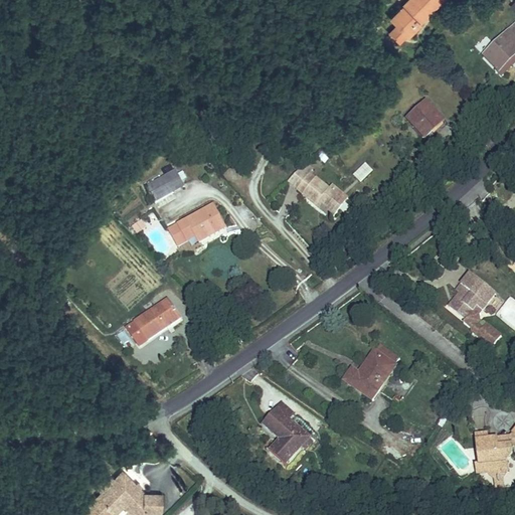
[(402,0),(390,11),(398,19),(389,27),(400,38),(408,30),(422,18),(442,0),(402,0)]
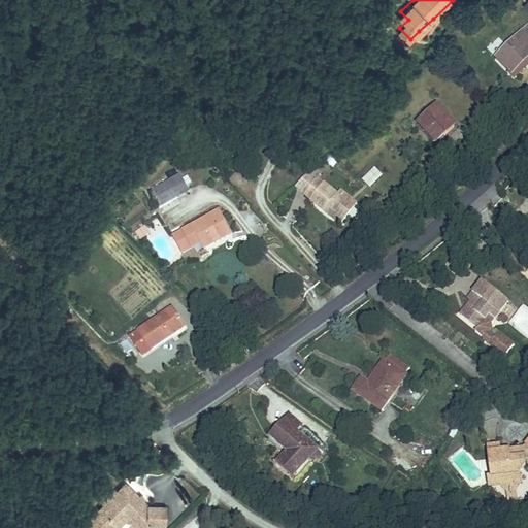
[(527,25),(496,56),(510,71),(527,54),(527,25)]
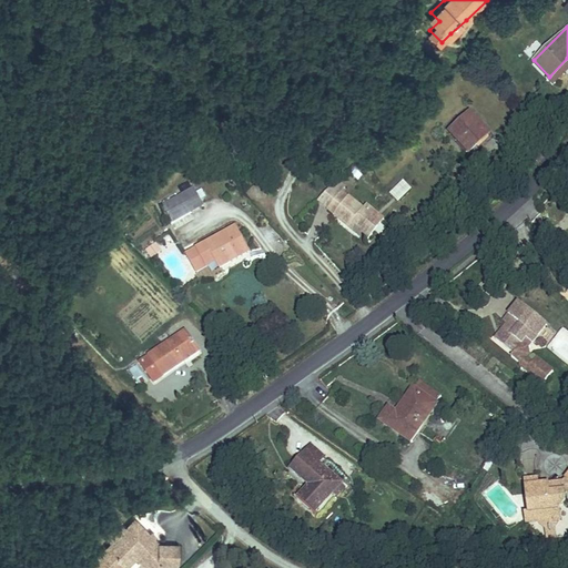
[(488,133),(482,125),(468,111),(449,128),(466,148),(468,150),(478,141),(488,133)]
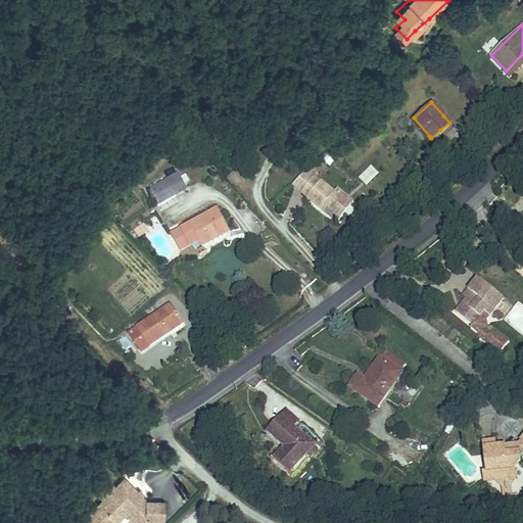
[(349,144),(358,136),(351,130),(343,137),(349,144)]
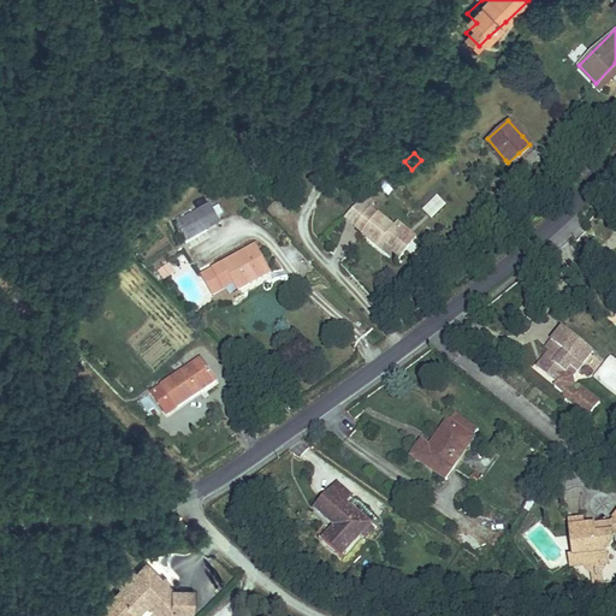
[(446,203),(437,194),(421,209),(430,219),(446,203)]
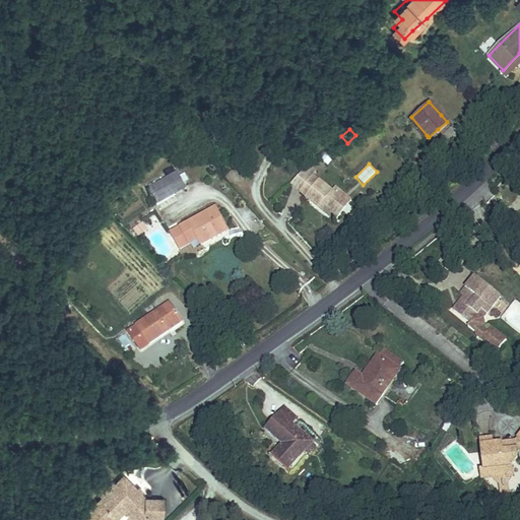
[(310,176),(313,172),(304,166),(300,170),(309,177),(310,176)]
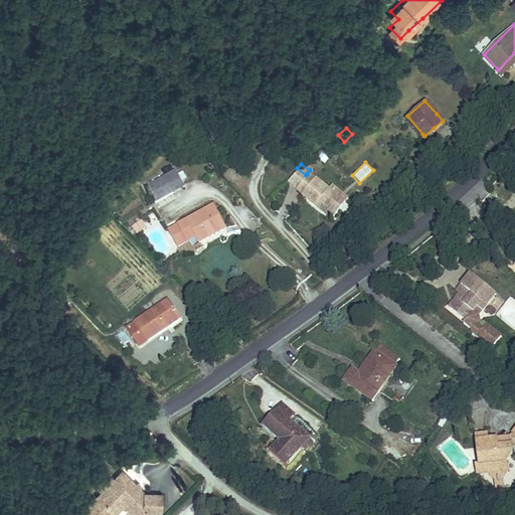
[(307,174),(306,175),(297,168),(284,181),(295,189),(301,194),(300,195),(314,206),(317,202),(333,215),(347,196),(330,183),(326,189),(307,174)]
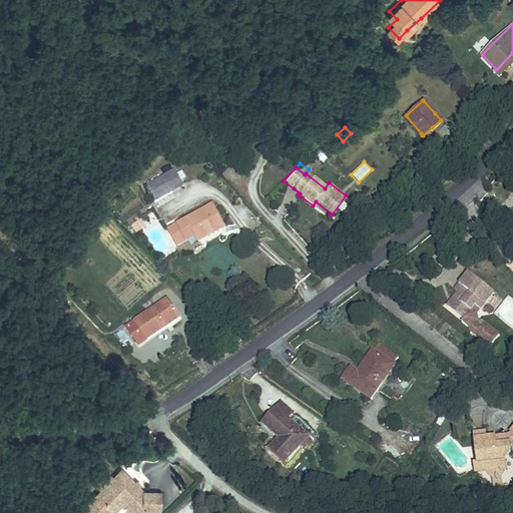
[(156,201),(185,185),(176,169),(147,184),(156,201)]
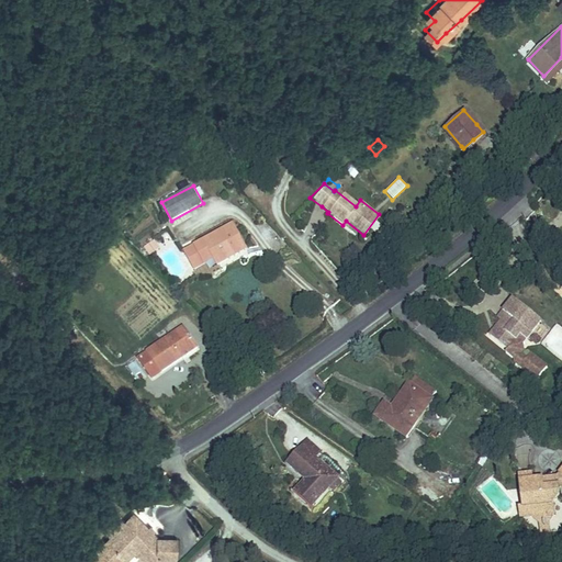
[(363,235),(346,221),(343,225),(361,238),(363,235)]
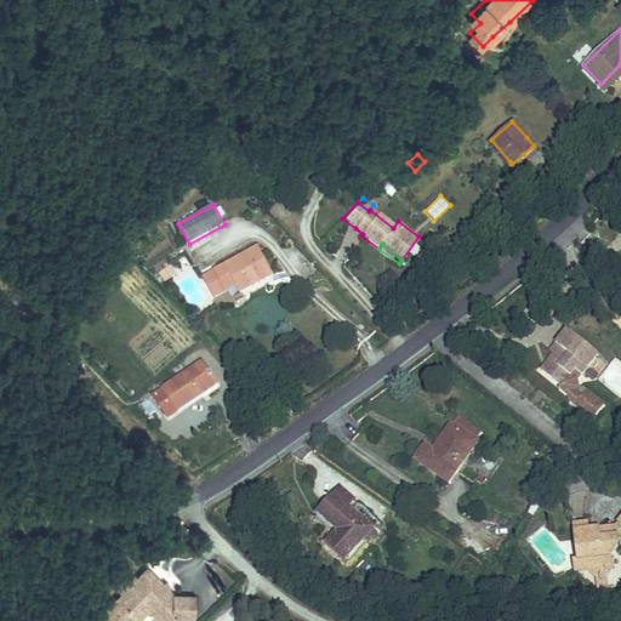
[(234,286),(238,291),(272,273),(257,246),(223,266),(203,277),(215,297),(234,286)]
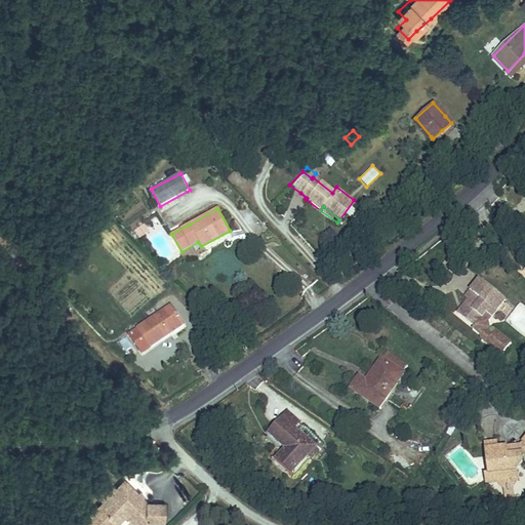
[(151,232),(146,224),(135,231),(142,239),(151,232)]
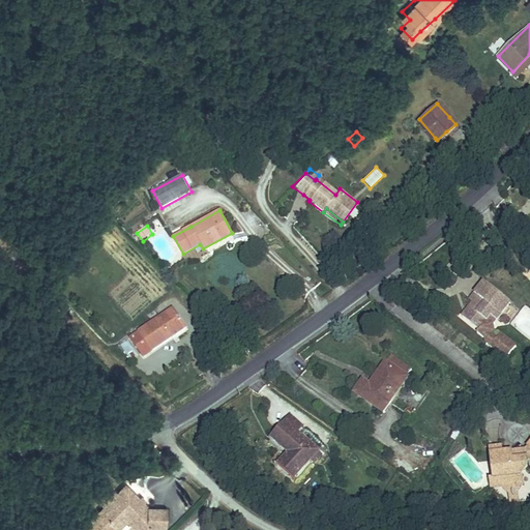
[(507,299),(482,281),(476,276),(467,288),(473,293),(459,313),(477,325),(482,329),(494,313),(496,314),(507,299)]
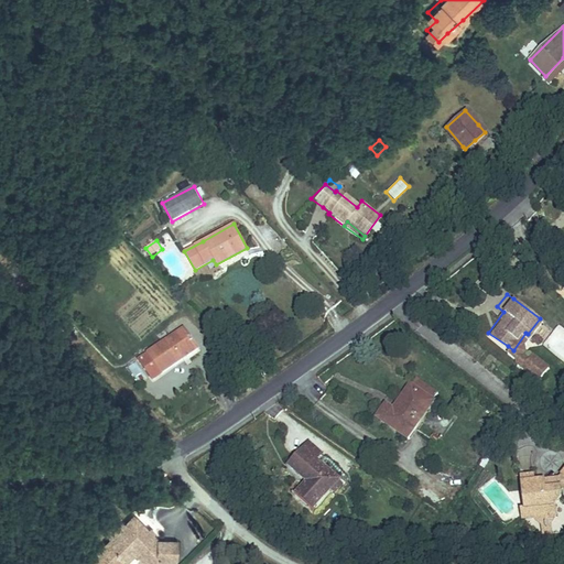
[(127,295),(118,303),(131,318),(140,311),(127,295)]
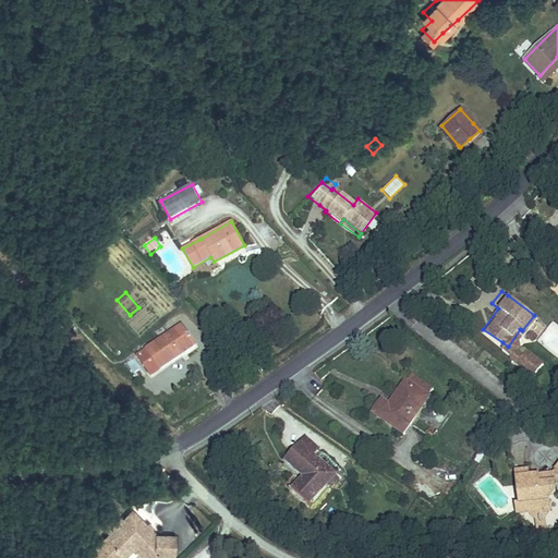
[(196,346),(182,324),(136,355),(150,376),(196,346)]
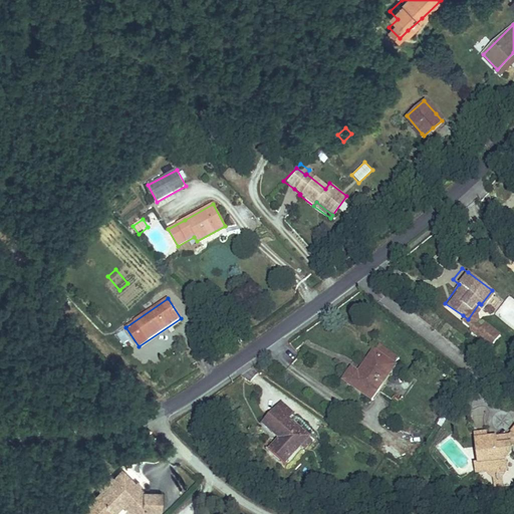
[(496,336),(492,333),(482,327),(477,334),(486,341),(491,344),(496,336)]
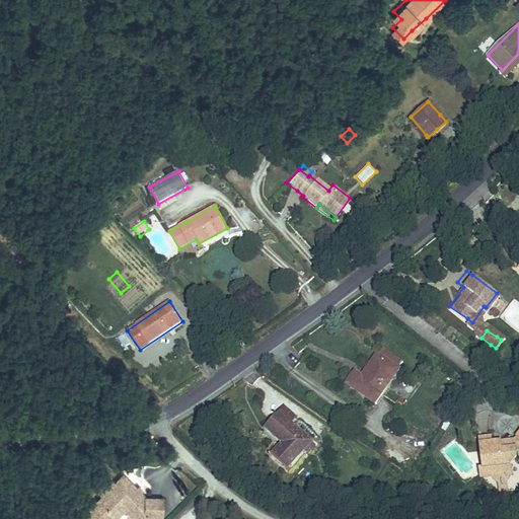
[(372,403),(395,370),(401,363),(380,348),(375,356),(359,378),(354,374),(347,384),(372,403)]
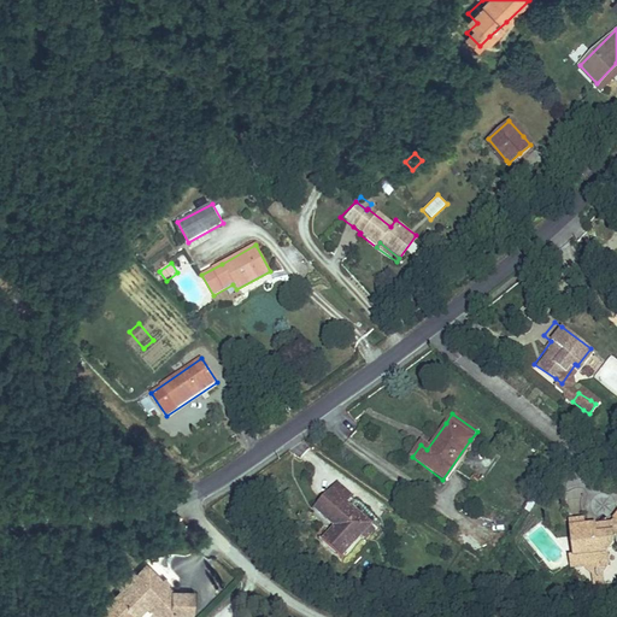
[(370,527),(372,524),(345,499),(350,494),(336,483),(316,506),(335,523),(321,539),(322,540),(342,557),(362,535),(366,539),(374,530),(370,527)]
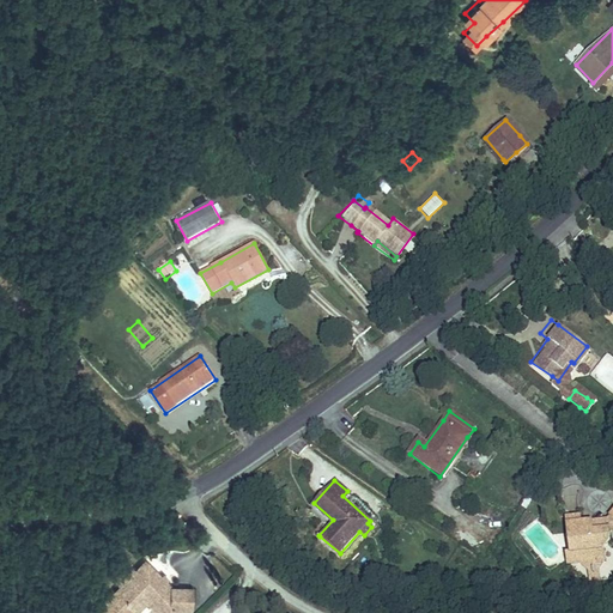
[(572,551),(568,552),(570,563),(581,560),(582,560),(599,568),(606,554),(602,544),(608,534),(606,525),(612,522),(612,508),(612,510),(612,511),(601,515),(584,520),(578,521),(576,514),(564,516),(572,551)]
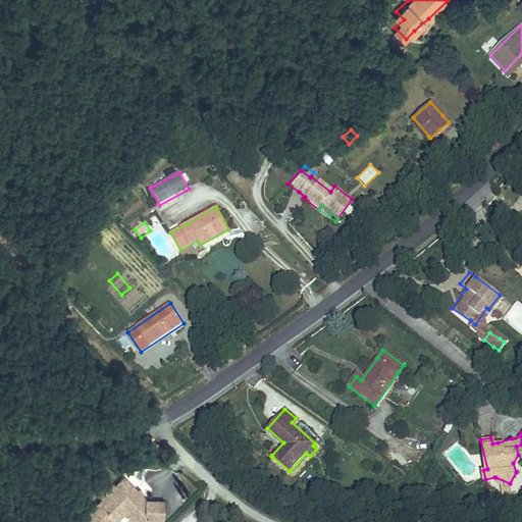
[(108,521),(124,507),(136,519),(144,519),(163,520),(164,502),(146,501),(124,478),(115,486),(103,499),(86,516),(89,519),(85,521),(108,521)]
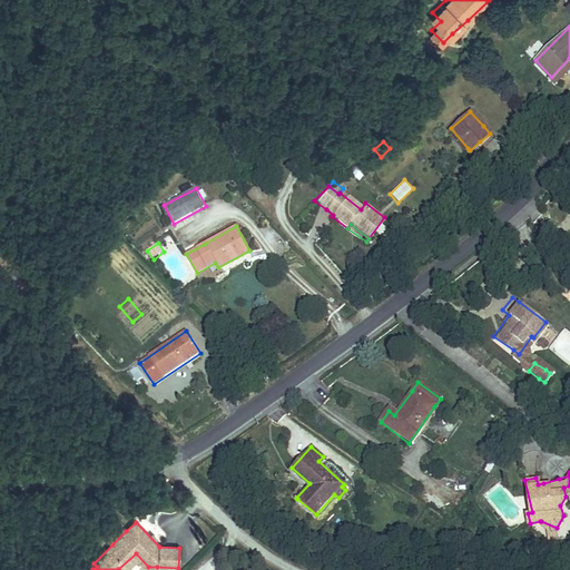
[(107,539),(112,544),(126,531),(120,526),(107,539)]
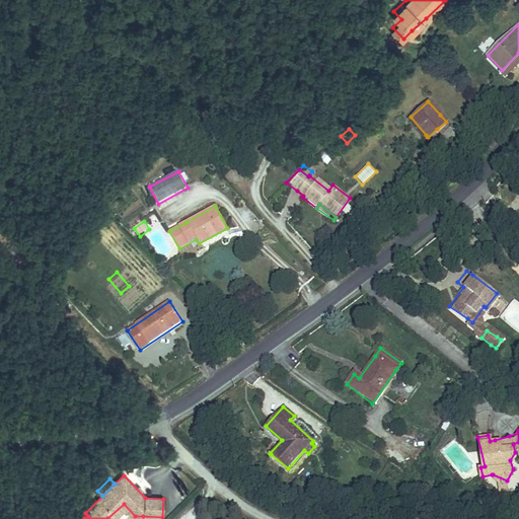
[(115,518),(125,510),(133,518),(140,518),(143,516),(135,516),(124,504),(107,518),(115,518)]
